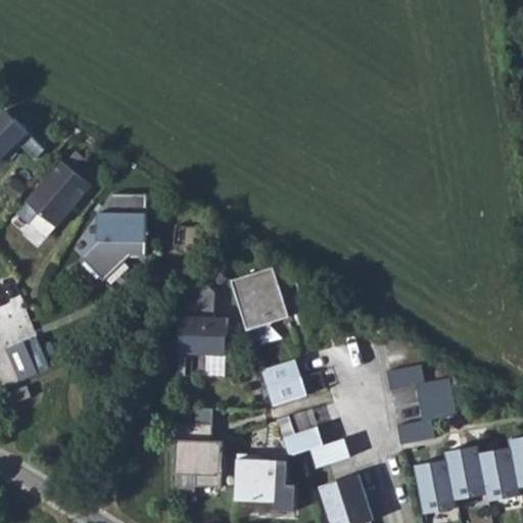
[(0,161),(8,154),(11,157),(22,146),(36,159),(46,150),(6,109),(0,115),(0,161)]
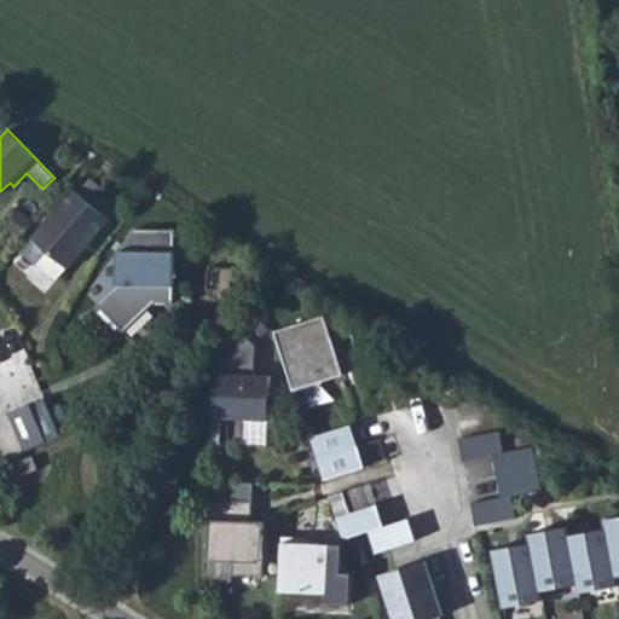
[(75,190),(34,238),(50,252),(39,265),(57,281),(109,219),(75,190)]
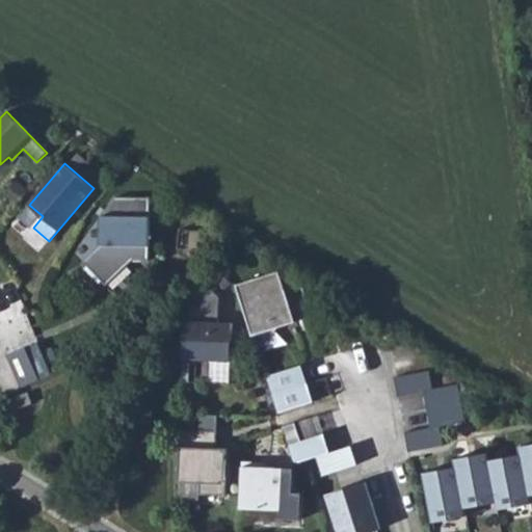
[(150,261),(151,197),(115,197),(101,216),(101,245),(84,261),(107,286),(135,259),(141,258),(141,261),(150,261)]
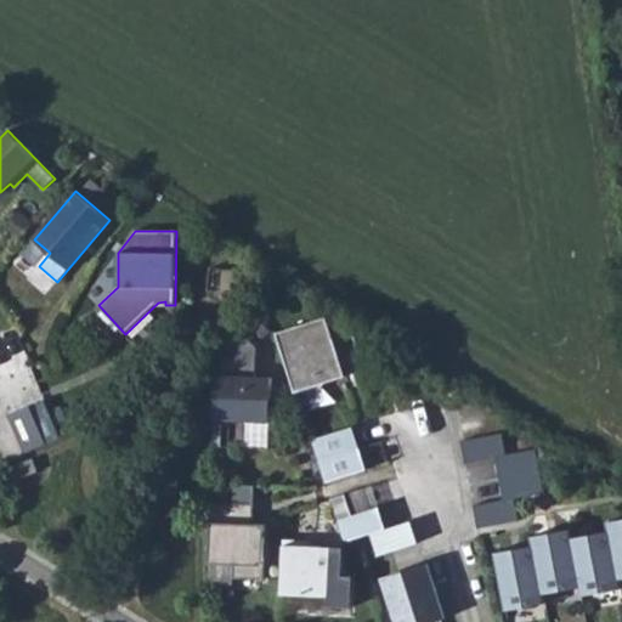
[(328,317),(277,333),(294,386),(297,393),(348,377),(345,371),(344,365),(346,363),(362,358),(361,354),(355,333),(335,339),(328,317)]
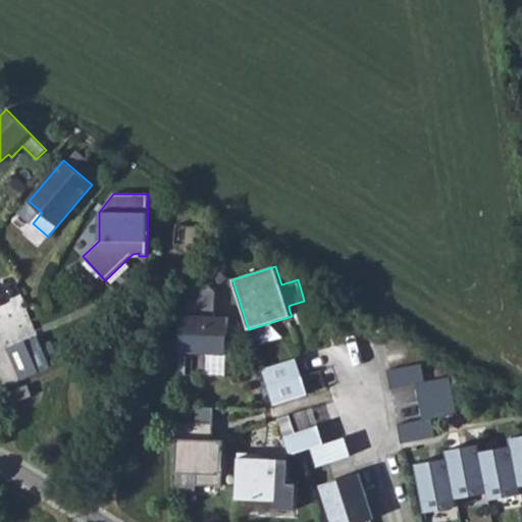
[(228,317),(183,315),(180,352),(204,353),(227,354),(228,317)]
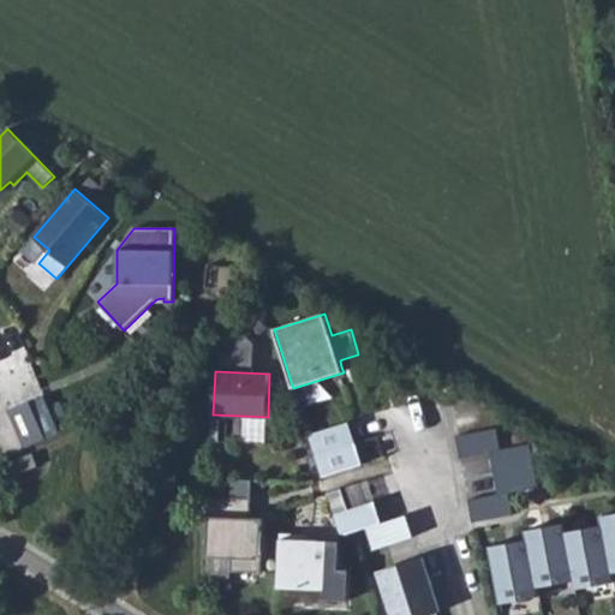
[(47,440),(30,401),(9,410),(25,448),(47,440)]
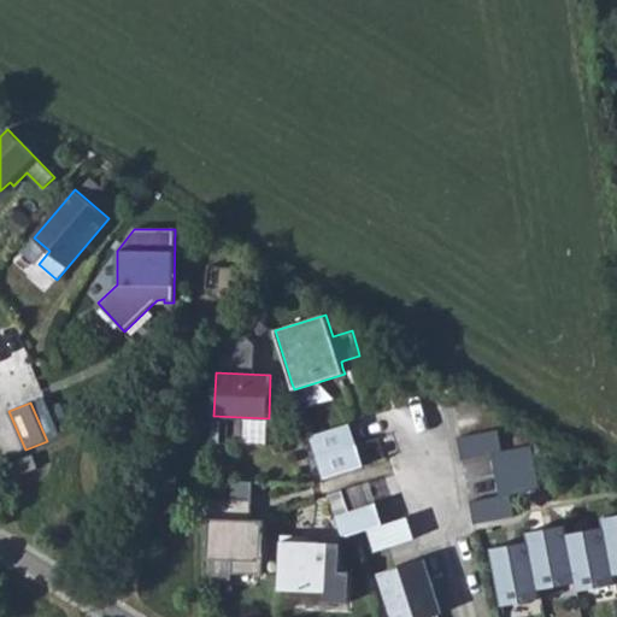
[(310,436),(317,458),(358,445),(350,423),(310,436)]
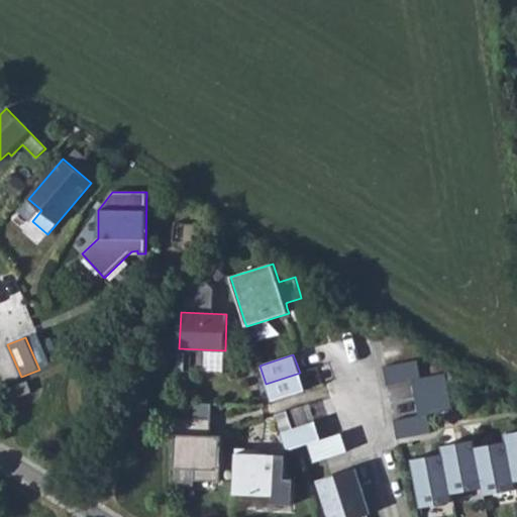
[(418,359),(384,367),(387,386),(412,381),(418,415),(394,420),(397,439),(432,432),(428,415),(453,410),(446,373),(422,378),(418,359)]
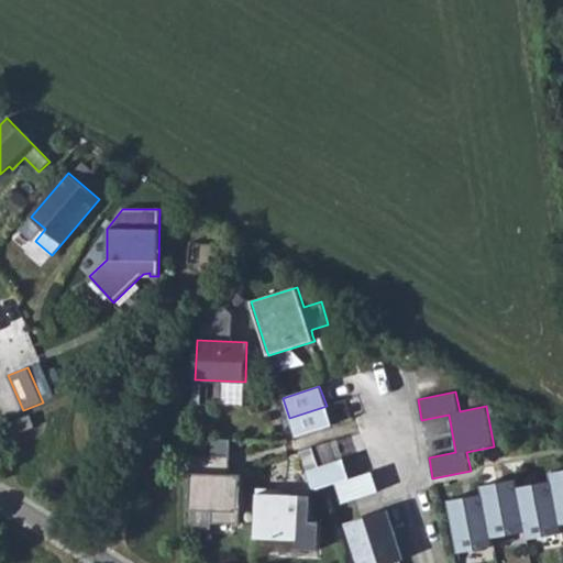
[(332,426),(327,406),(289,418),(295,437),(332,426)]
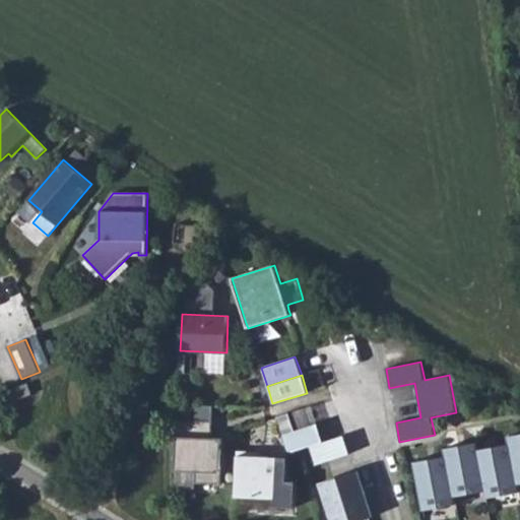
[(27,384),(10,390),(14,400),(31,394),(27,384)]
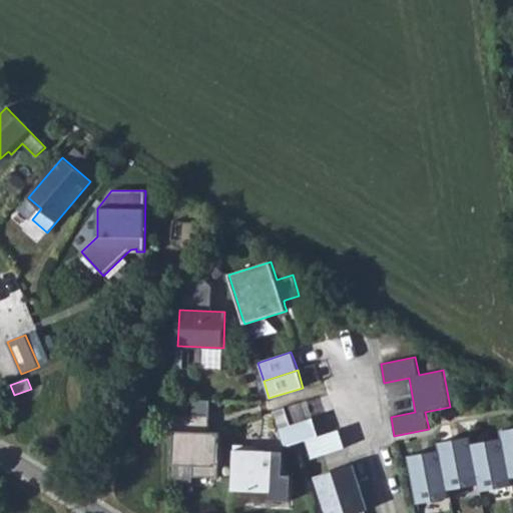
[(174,414),(173,445),(183,445),(182,466),(192,466),(192,477),(217,478),(219,432),(209,432),(209,427),(210,401),(193,400),(192,415),(174,414)]
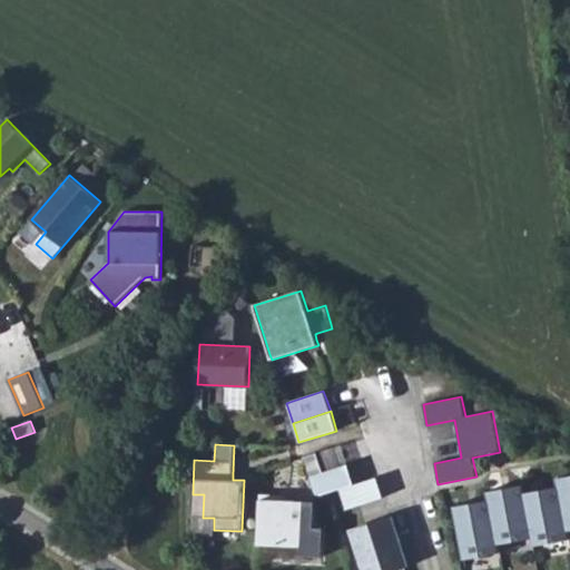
[(323,472),(317,453),(304,458),(310,477),(323,472)]
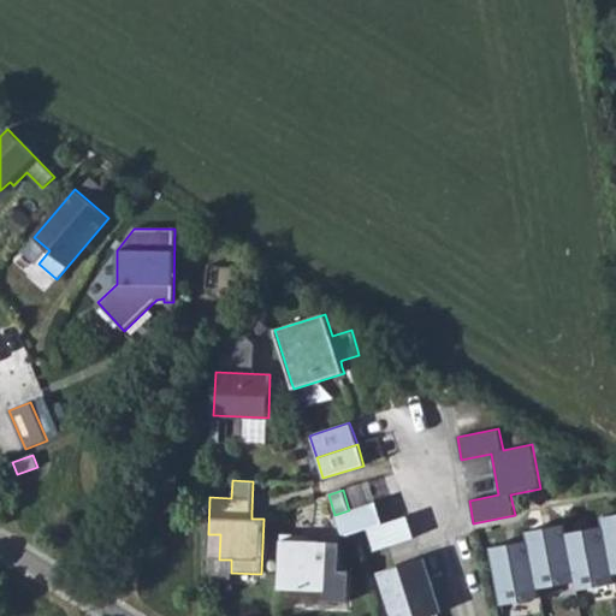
[(349,510),(335,515),(342,537),(367,529),(383,523),(375,502),(349,510)]
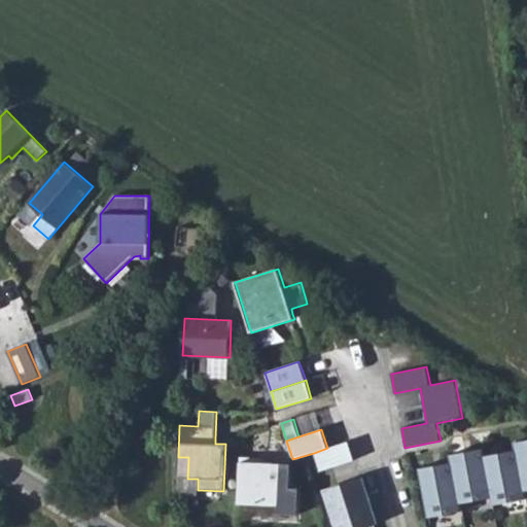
[(517,451),(525,488),(526,487),(526,441),(516,444),(517,451)]
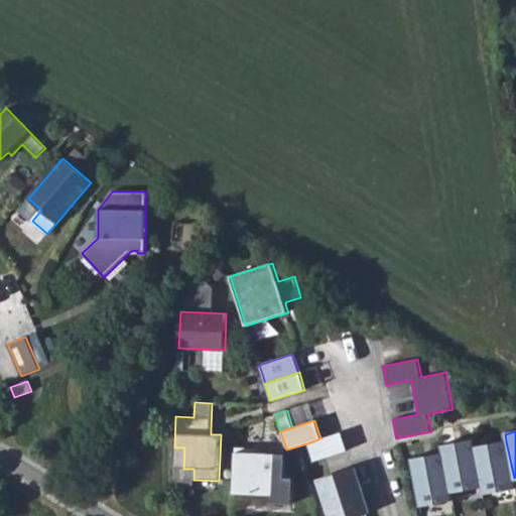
[(320,438),(307,443),(312,462),(347,450),(341,432),(320,438)]
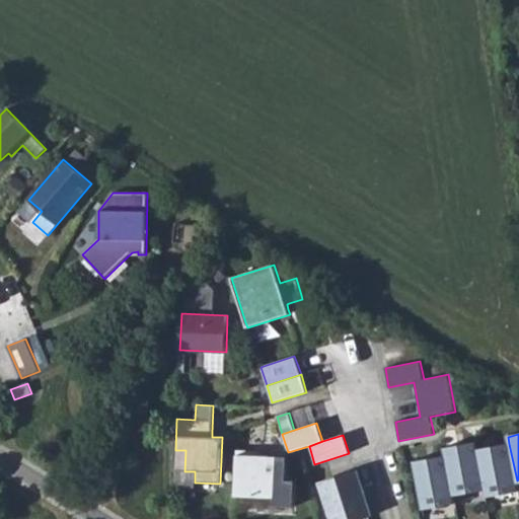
[(485,488),(477,450),(476,443),(444,449),(445,456),(453,493),(485,488)]
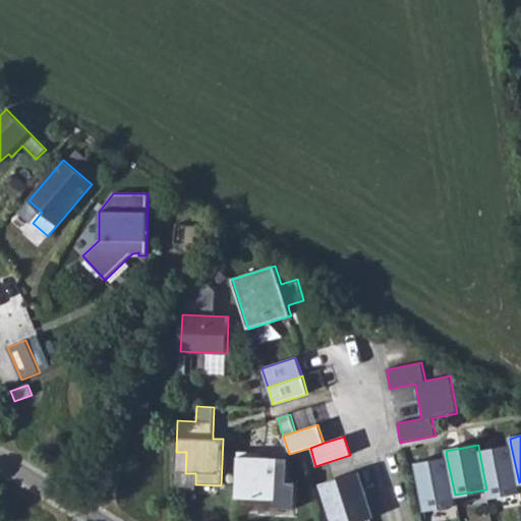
[(519,482),(511,446),(479,452),(486,489),(487,497),(520,490),(519,482)]
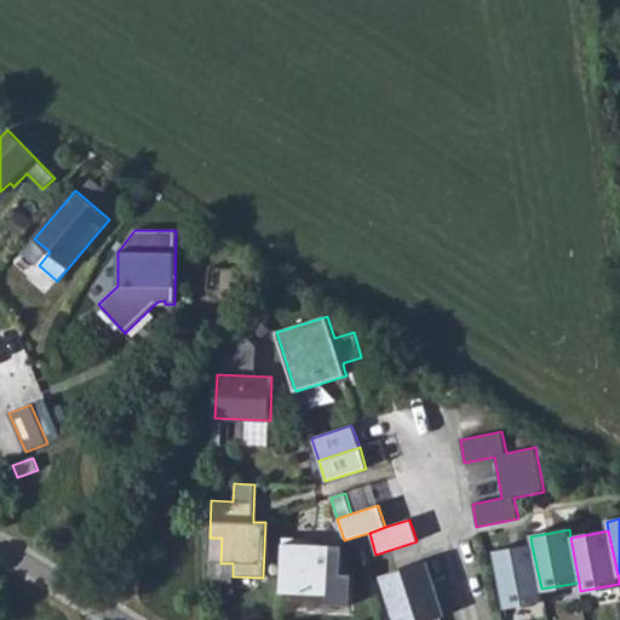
[(210,538),(208,562),(220,563),(222,538),(210,538)]
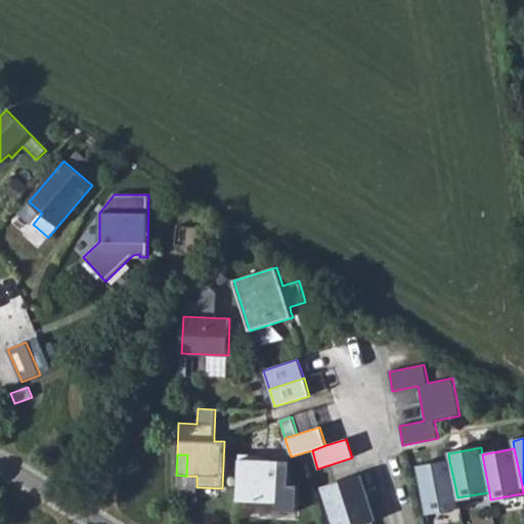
[(238,454),(236,500),(277,501),(277,486),(289,486),(290,462),(264,461),(260,461),(260,455),(238,454)]
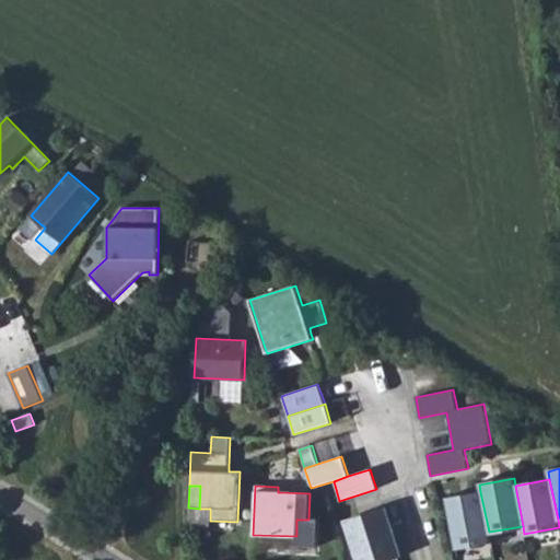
[(489,532),(480,492),(446,499),(455,547),(490,540),(489,532)]
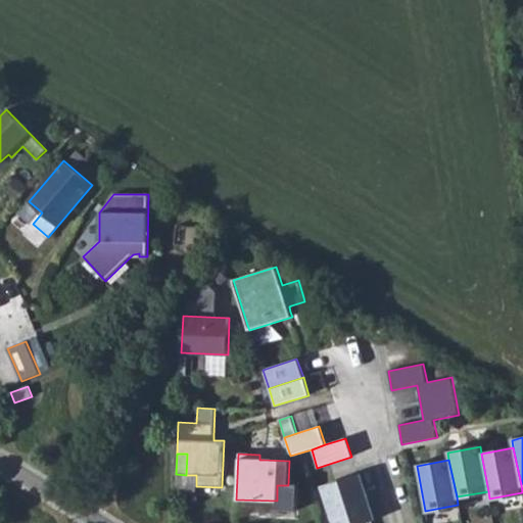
[(360,473),(321,486),(332,522),(364,522),(365,522),(375,520),(360,473)]
